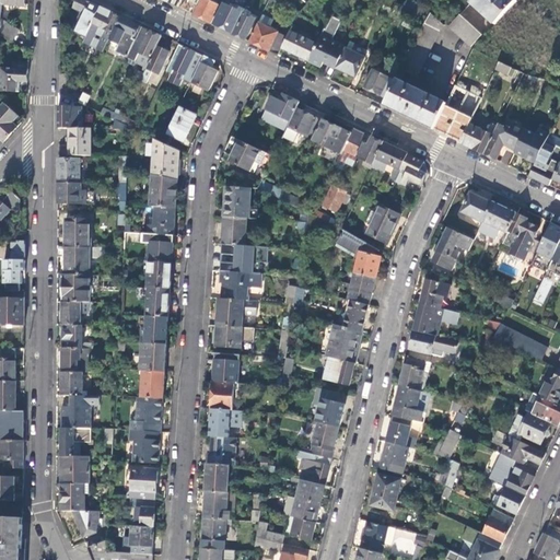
[(101,7),(86,0),(78,0),(74,8),(86,13),(78,32),(86,36),(101,7)]
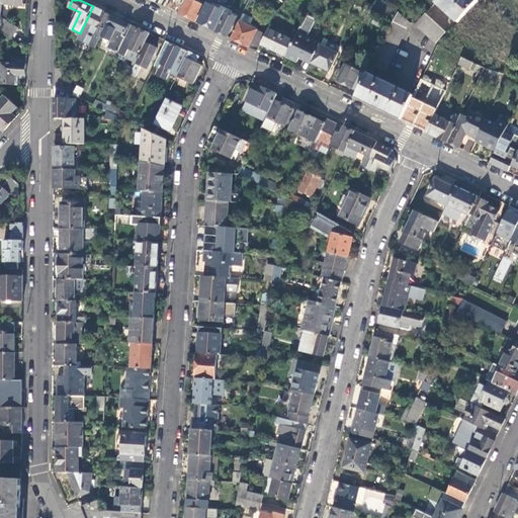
[(182,0),(173,0),(167,8),(177,12),(182,0)]
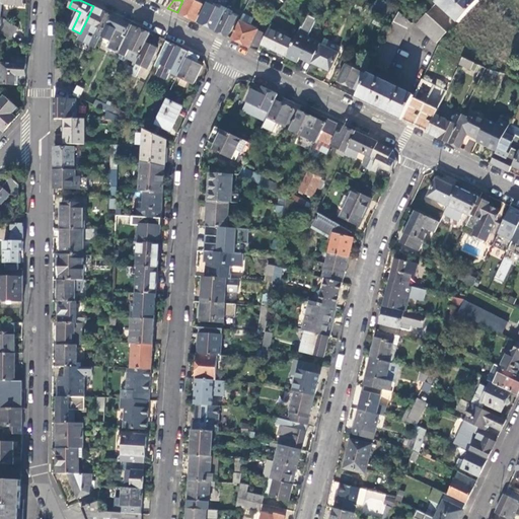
[(197,22),(205,6),(203,5),(205,2),(200,0),(199,3),(192,0),(187,0),(179,14),(197,22)]
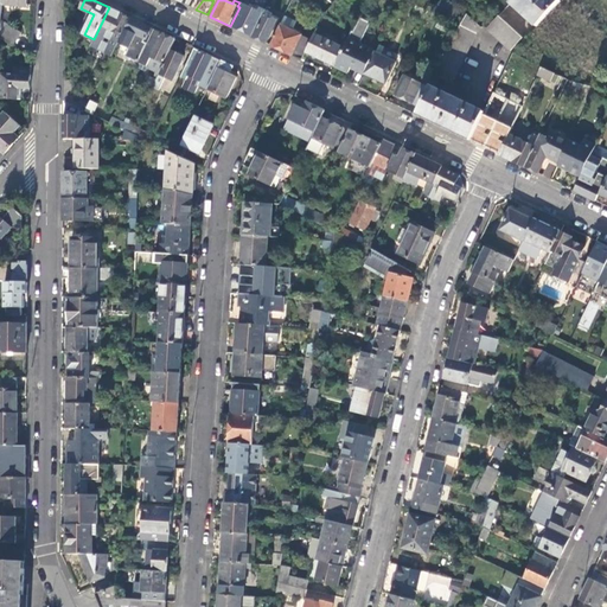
[(428,10),(434,4),(426,0),(415,0),(414,4),(428,10)]
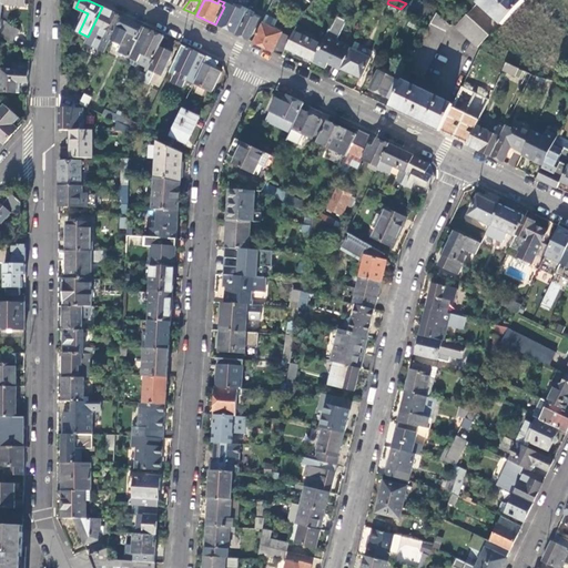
[(480,0),(478,2),(503,24),(525,1),(524,0),(480,0)]
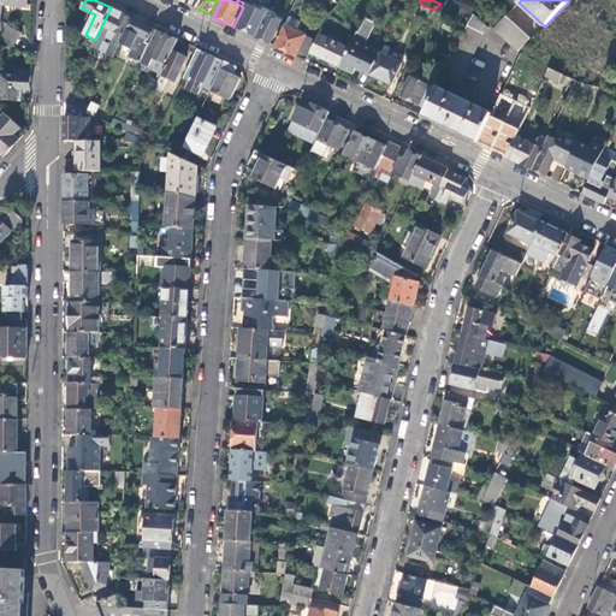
[(454,9),(443,1),(440,4),(434,10),(448,18),(454,9)]
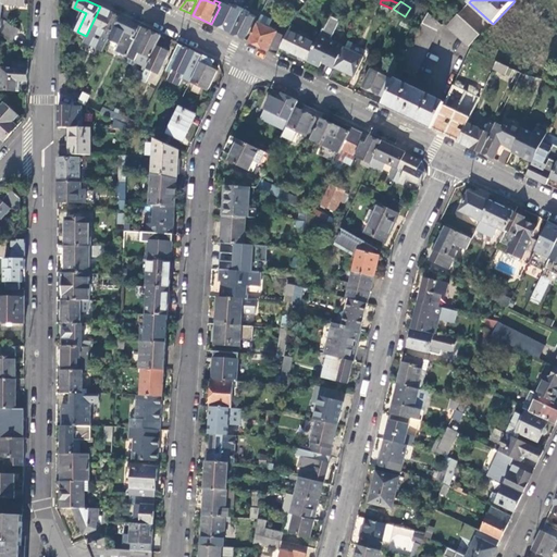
[(234,34),(244,13),(235,9),(236,7),(231,4),(230,7),(224,3),(213,25),(234,34)]
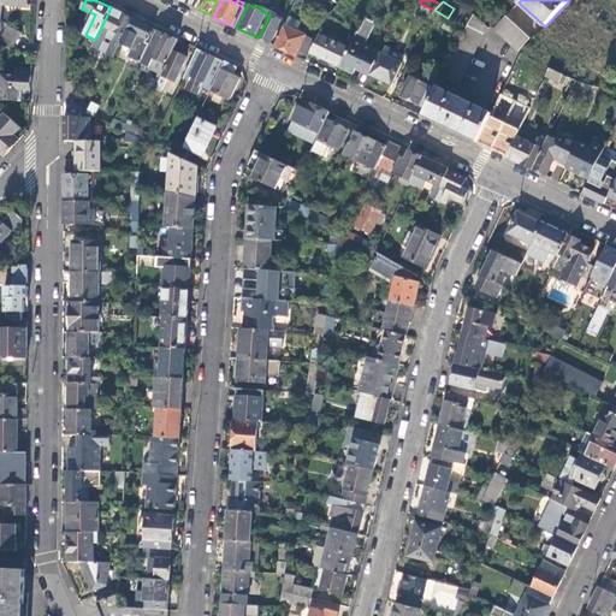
[(92,47),(113,58),(120,43),(132,18),(111,7),(95,40),(92,47)]
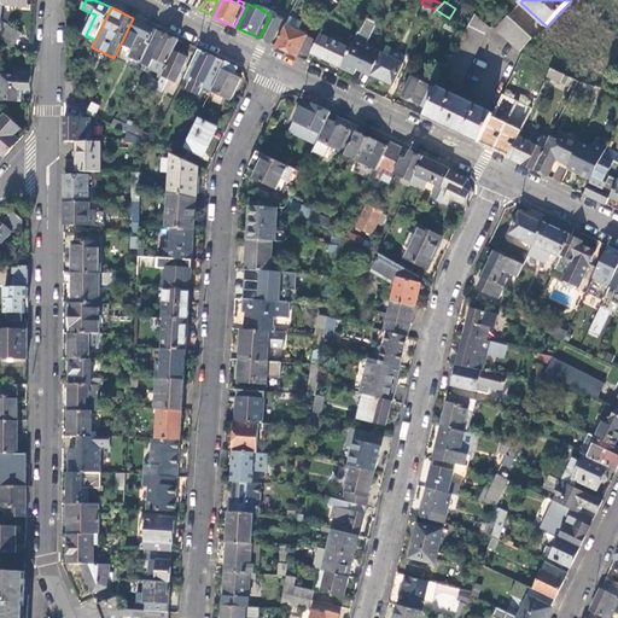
[(455,9),(449,18),(462,27),(470,18),(455,9)]
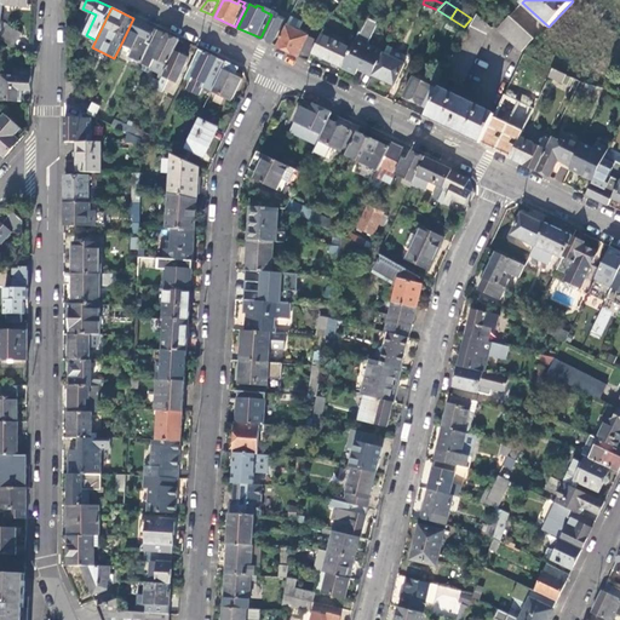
[(276,17),(271,15),(260,38),(273,44),(283,21),(276,17)]
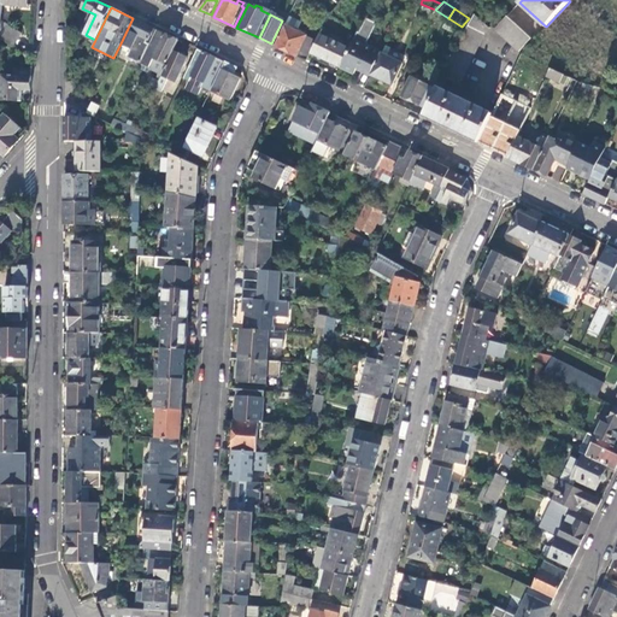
[(468,25),(465,29),(444,77),(459,84),(483,33),(491,28),(477,15),(468,25)]
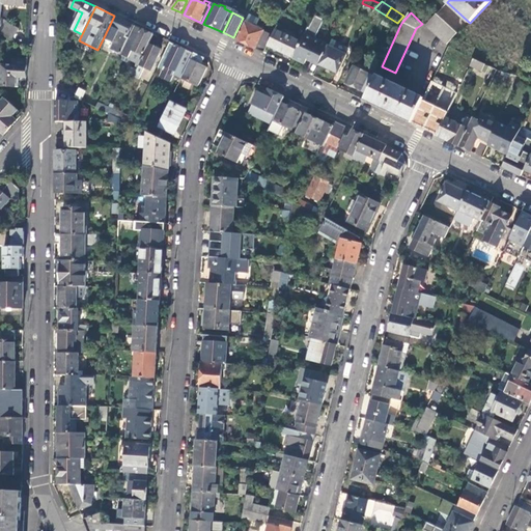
[(249,15),(246,22),(256,27),(259,20),(249,15)]
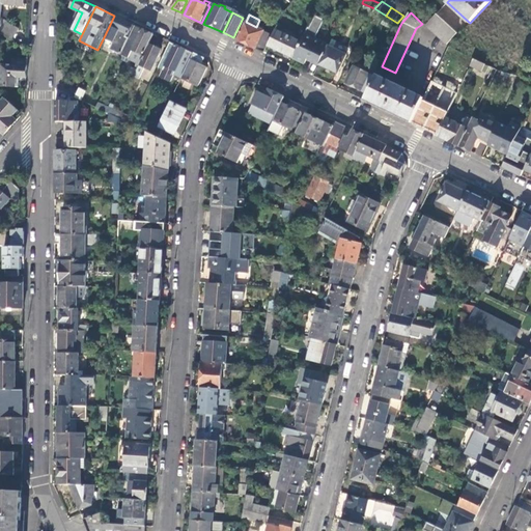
[(329,45),(315,38),(325,19),(315,15),(309,26),(308,26),(301,42),(294,57),(294,58),(305,63),(307,58),(319,64),(328,46),(329,45)]
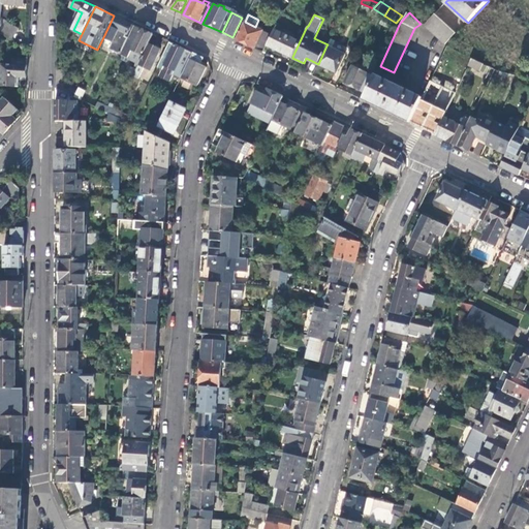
[(456,33),(435,14),(425,25),(445,44),(456,33)]
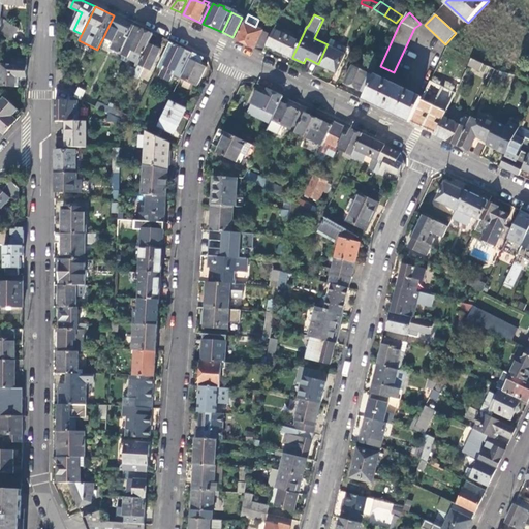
[(18,28),(0,16),(0,31),(10,39),(18,28)]
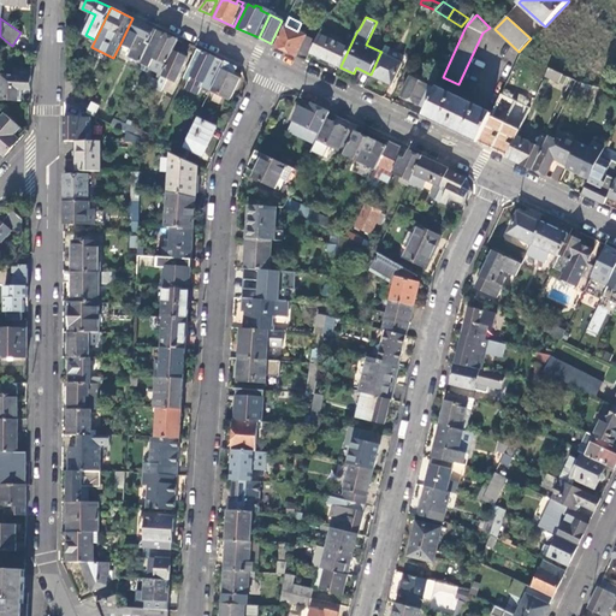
[(154,28),(132,18),(120,43),(131,48),(128,55),(141,63),(149,43),(146,42),(148,39),(149,40),(154,28)]
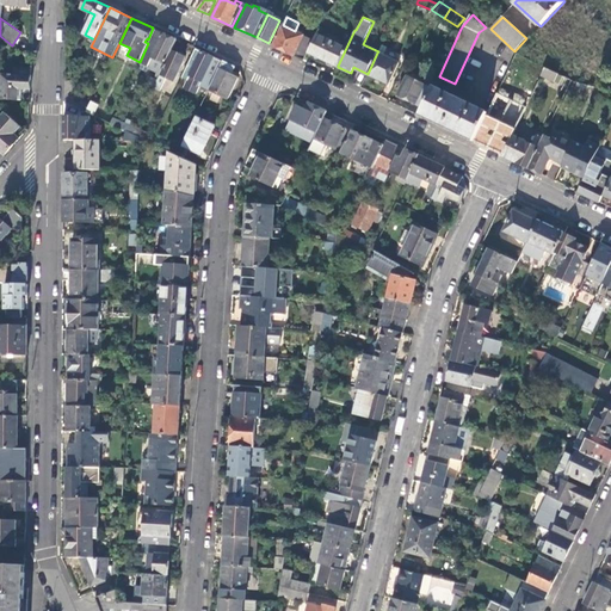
[(295,31),(283,25),(272,45),(304,60),(308,51),(314,41),(295,31)]
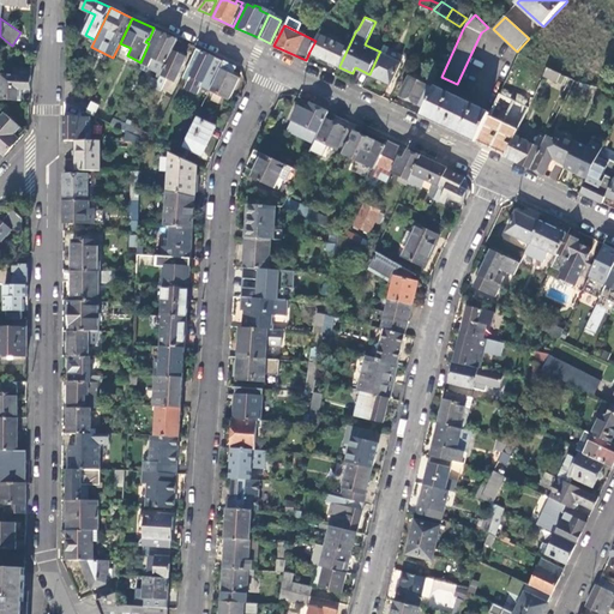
[(164,32),(156,29),(150,41),(158,46),(164,32)]
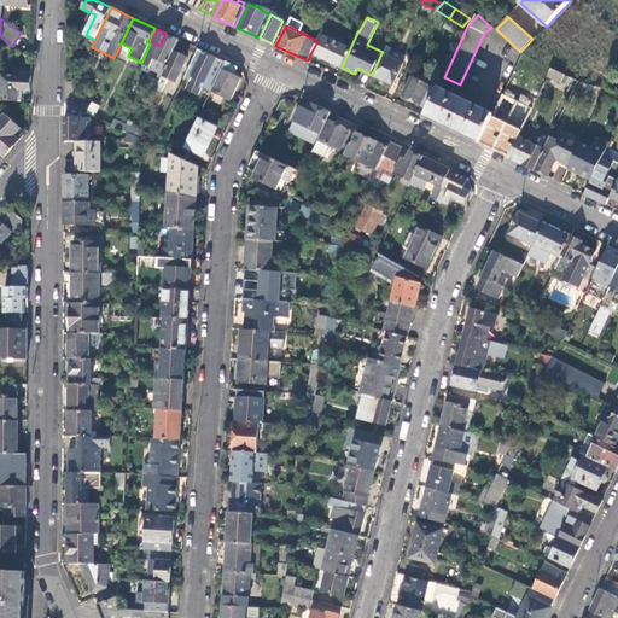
[(150,44),(141,63),(146,65),(146,66),(159,74),(156,80),(159,81),(174,51),(179,40),(165,33),(159,46),(151,41),(150,44)]
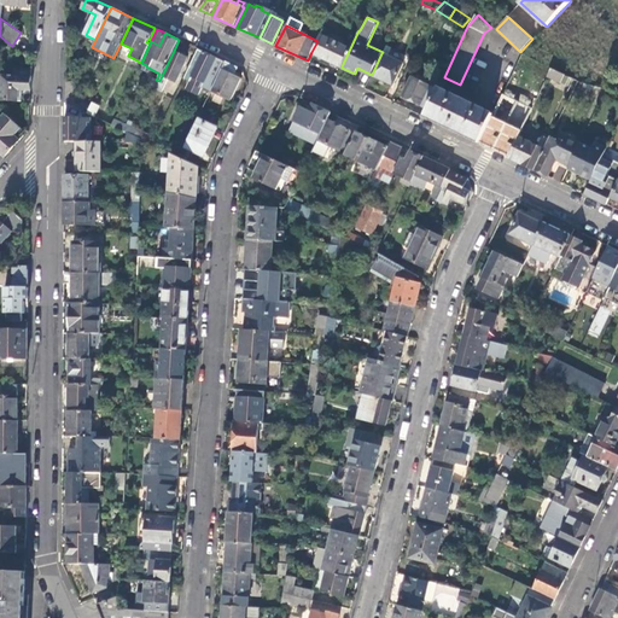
[(350,48),(321,34),(318,41),(312,52),(342,66),(350,48)]
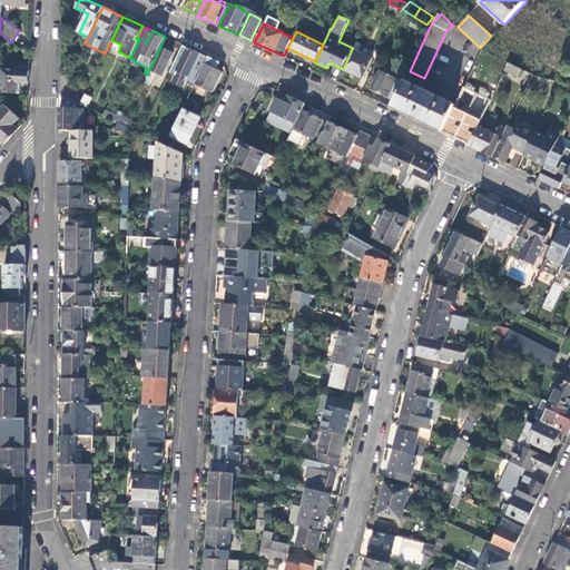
[(363,46),(355,41),(353,48),(352,49),(353,49),(360,52),(363,46)]
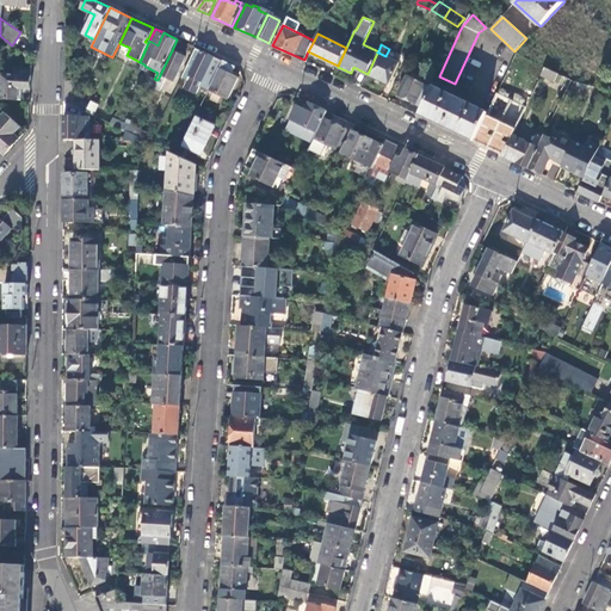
[(222,61),(196,48),(181,78),(187,80),(183,88),(196,94),(199,86),(209,90),(209,88),(222,61)]
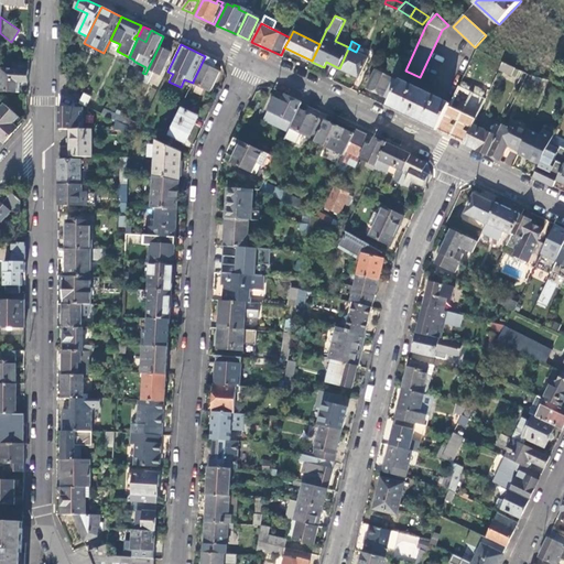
[(159,46),(145,74),(140,85),(144,87),(152,71),(160,74),(171,52),(159,46)]
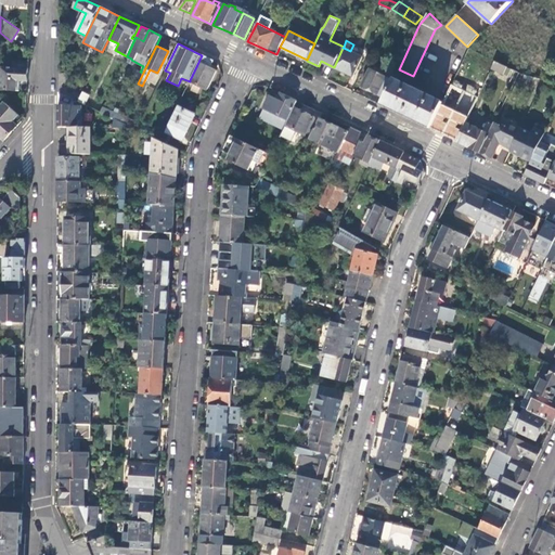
[(350,51),(344,48),(334,67),(353,77),(362,57),(350,51)]
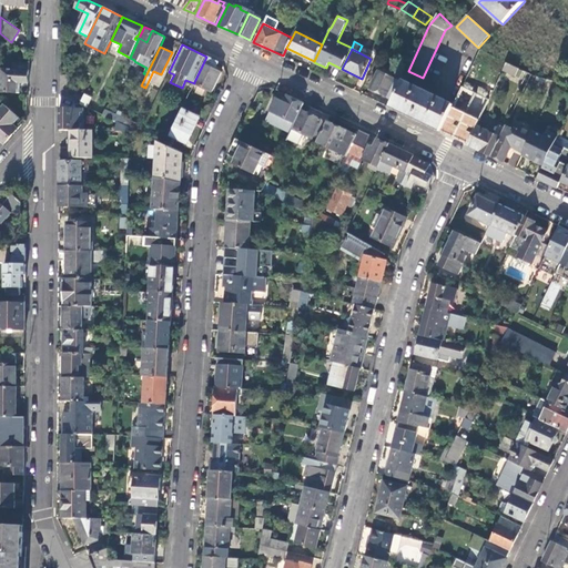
[(217,62),(206,57),(194,82),(212,91),(221,71),(214,68),(217,62)]
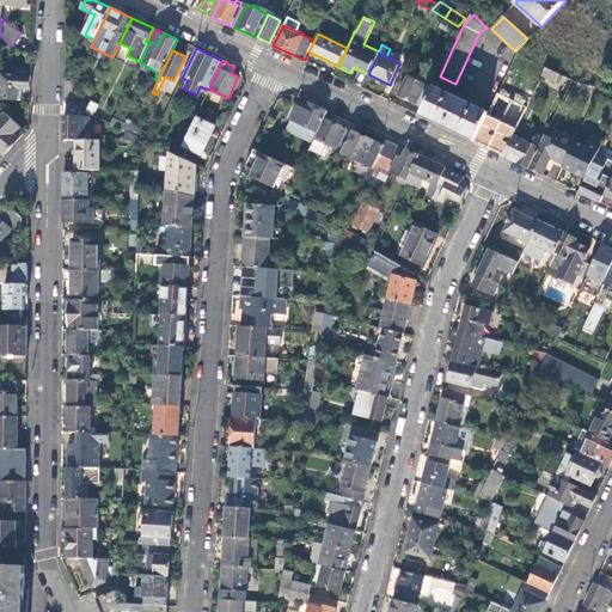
[(561,73),(546,67),(543,75),(556,81),(561,73)]
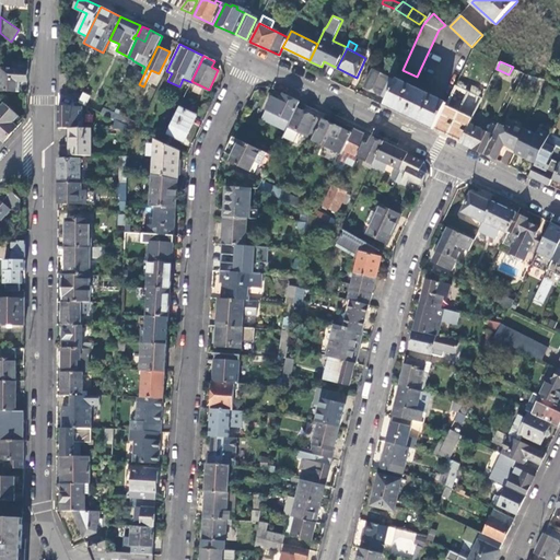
[(27,83),(27,69),(2,68),(1,90),(16,90),(18,83),(27,83)]
